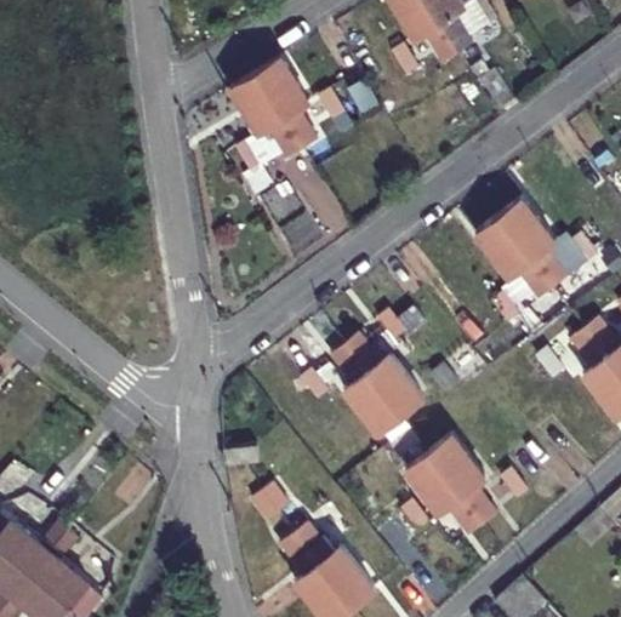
[(437,63),(456,51),(436,20),(422,0),(388,0),(411,38),(419,33),(437,63)]
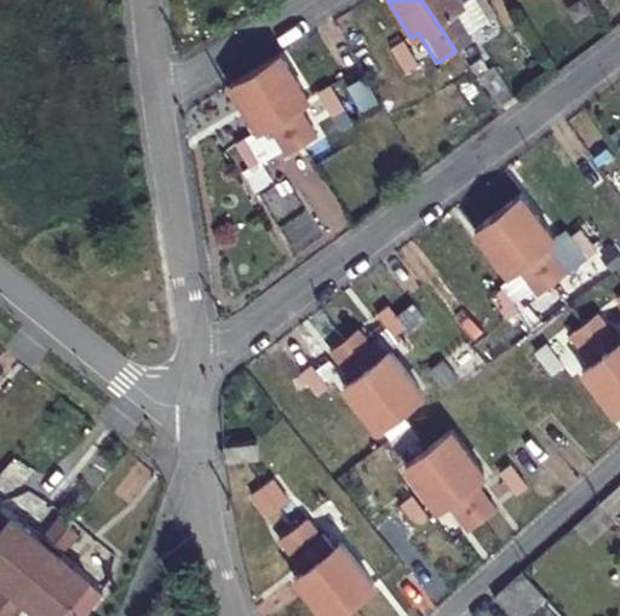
[(422,0),(435,19),(455,51),(472,40),(455,11),(463,6),(458,0),(422,0)]
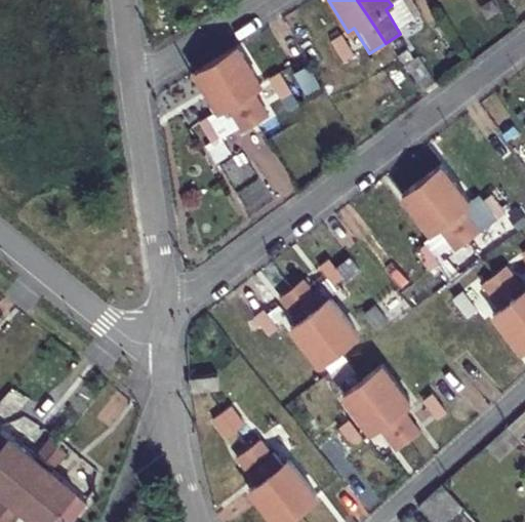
[(413,0),(400,0),(411,18),(421,12),(413,0)]
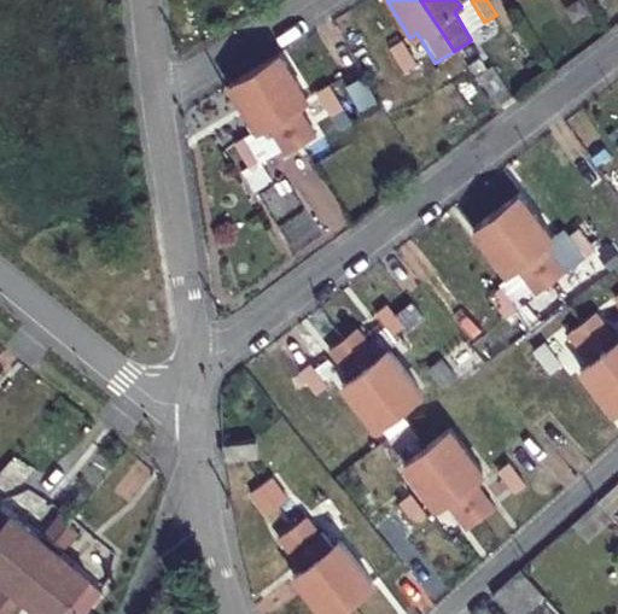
[(398,42),(389,48),(402,71),(413,65),(398,42)]
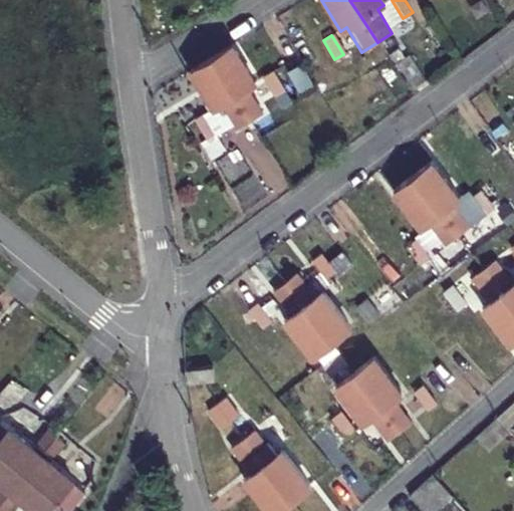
[(255,84),(232,46),(210,59),(248,122),(264,112),(250,88),(255,84)]
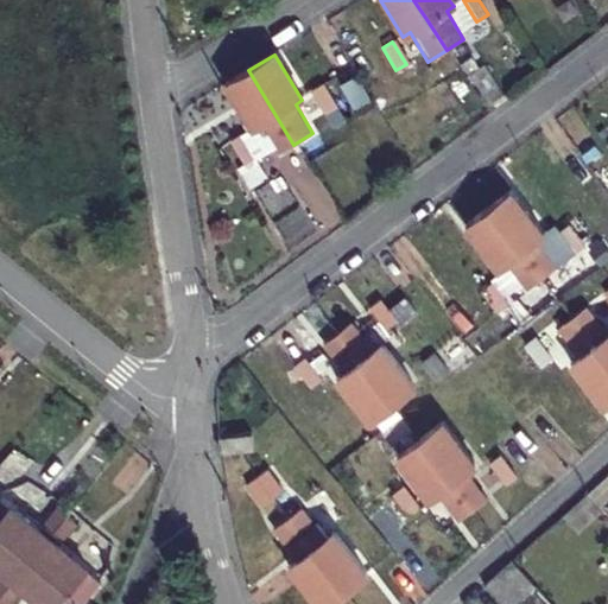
[(274,157),(293,145),(248,70),(222,86),(249,131),(257,127),(274,157)]
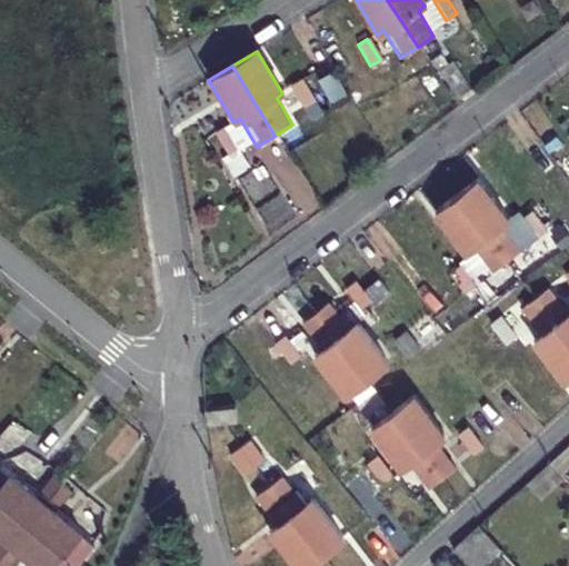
[(300,80),(290,87),(303,107),(313,100),(300,80)]
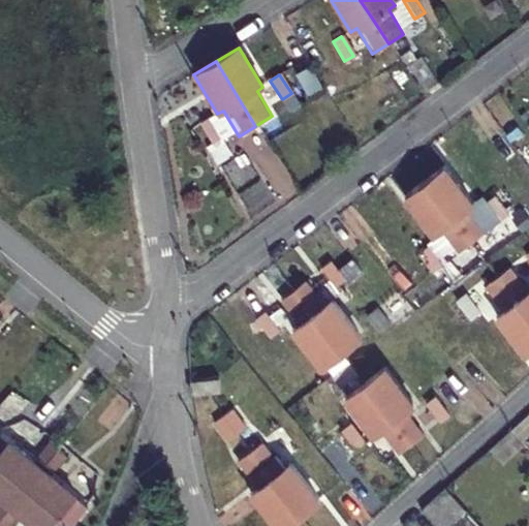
[(208,119),(199,125),(210,143),(219,137),(208,119)]
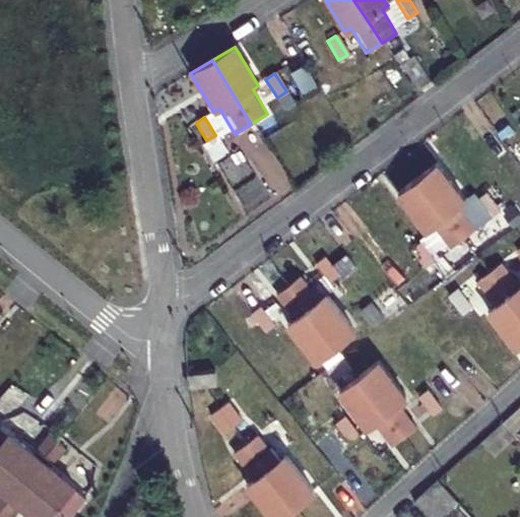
[(434,160),(415,175),(460,234),(473,223),(456,200),(461,196),(434,160)]
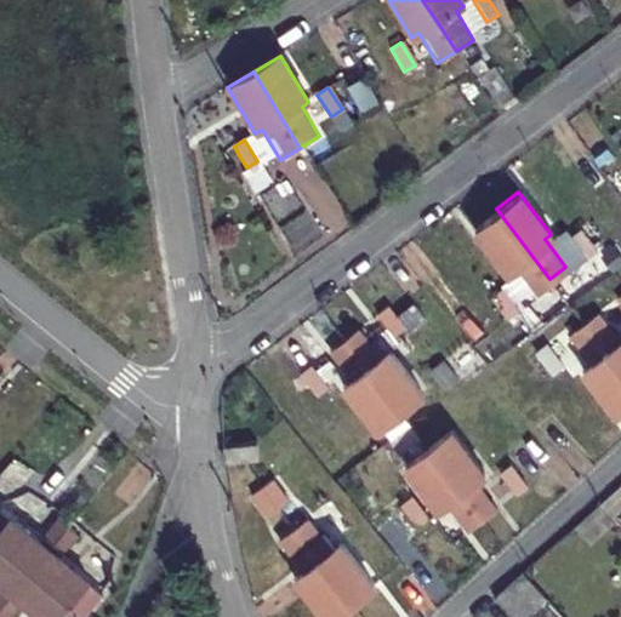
[(534,291),(550,279),(496,209),(472,227),(505,269),(512,264),(534,291)]
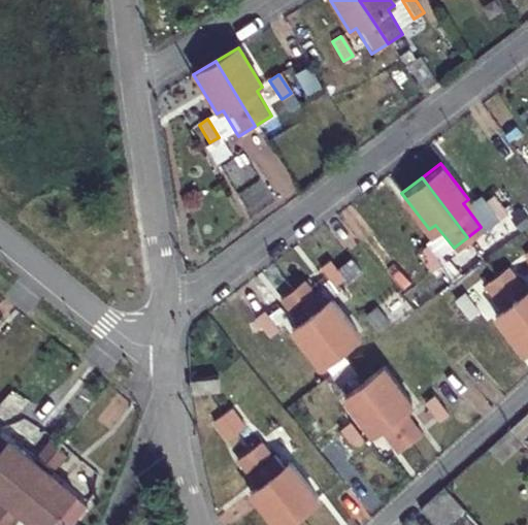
[(506,207),(494,191),(484,197),(497,215),(506,207)]
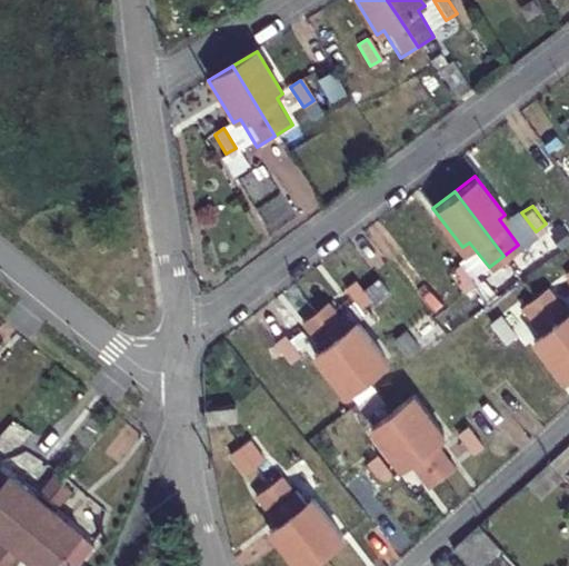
[(469,281),(456,262),(448,268),(461,287),(469,281)]
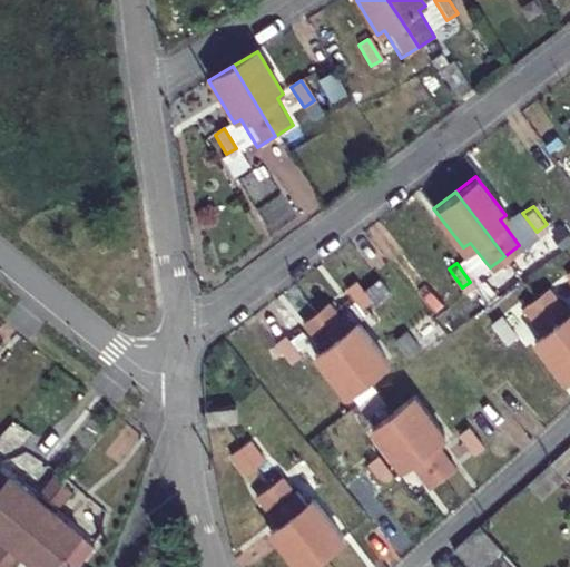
[(376,301),(361,281),(352,289),(367,308),(376,301)]
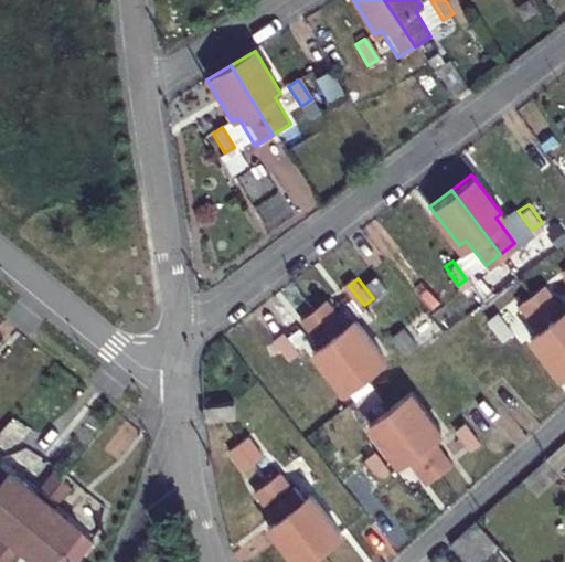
[(564,305),(547,283),(532,295),(564,337),(564,305)]
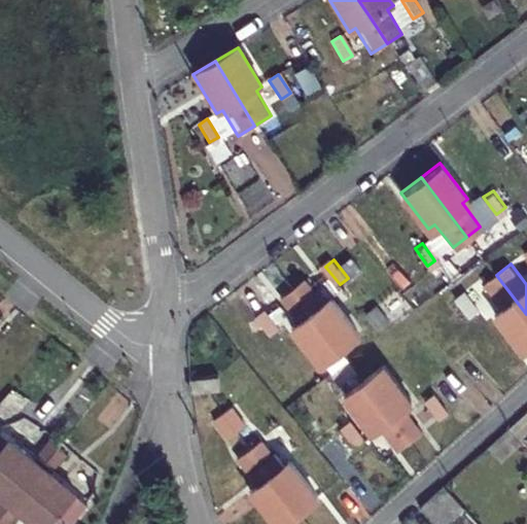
[(523,352),(526,349),(526,314),(496,275),(482,285),(501,312),(496,316),(523,352)]
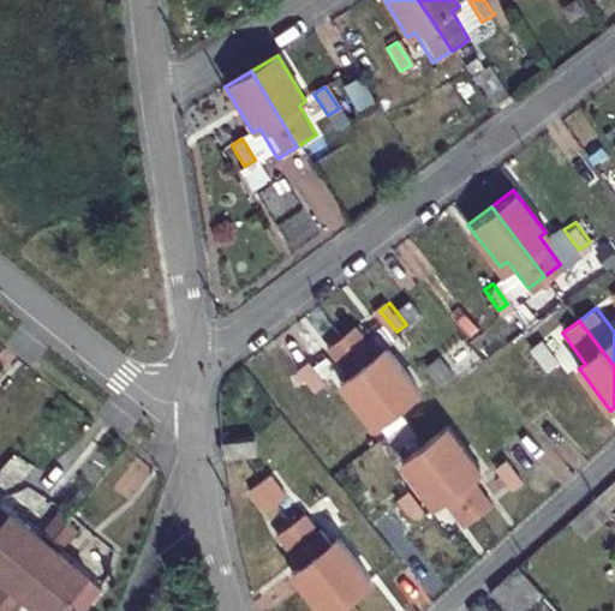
[(357,328),(339,340),(395,411),(419,391),(387,351),(380,357),(357,328)]
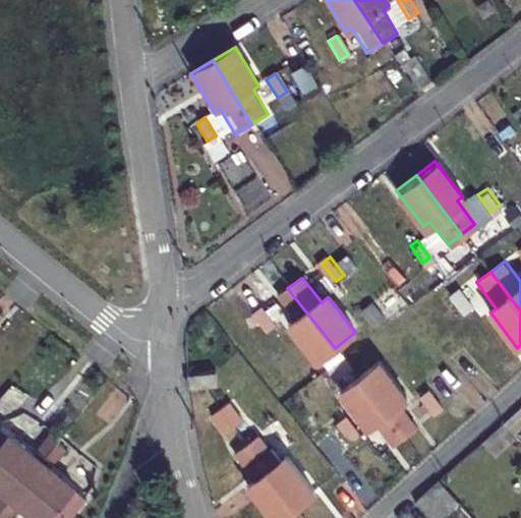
[(316,361),(335,348),(287,288),(275,298),(294,323),(289,327),(316,361)]
